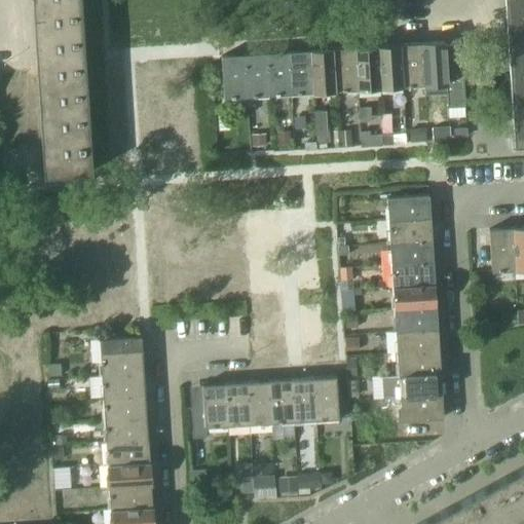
[(38,0),(50,177),(94,174),(81,0),(38,0)]
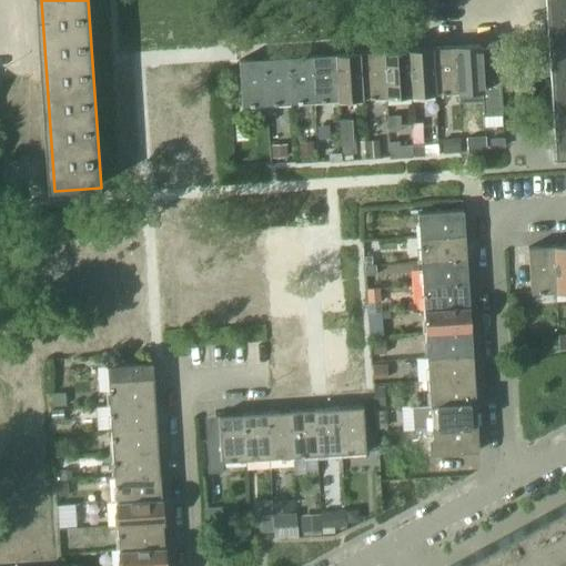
[(565,0),(551,0),(562,158),(565,157),(565,0)]
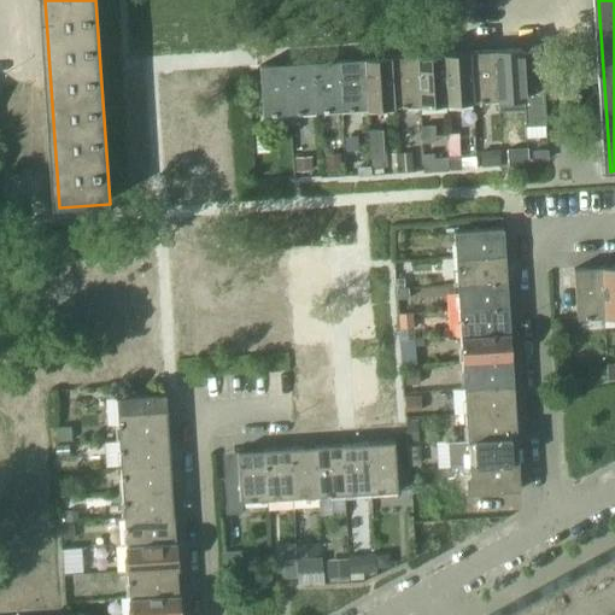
[(523,57),(523,52),(496,53),(499,103),(499,113),(527,111),(527,124),(546,123),(543,56),(523,57)]
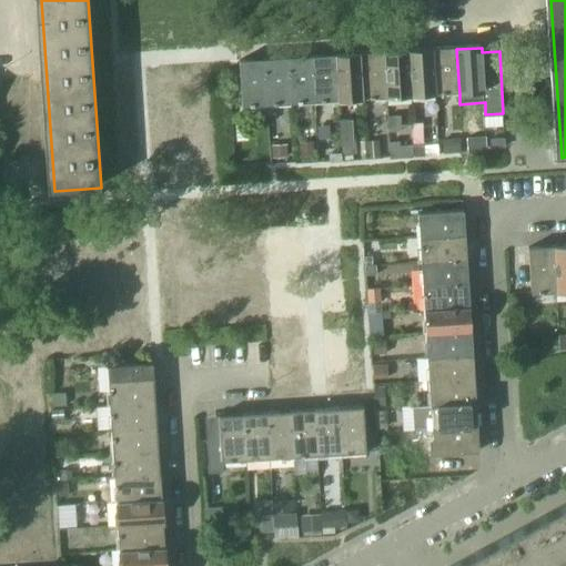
[(456,49),(432,51),(435,95),(460,94),(456,49)]
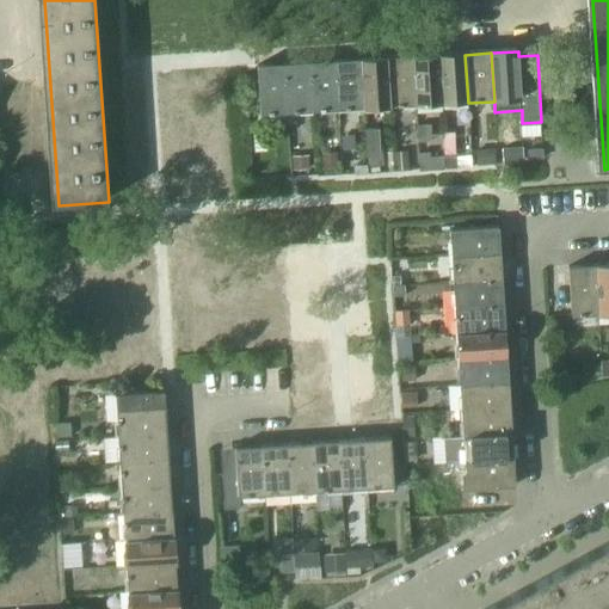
[(465,55),(440,56),(443,105),(468,103),(465,55)]
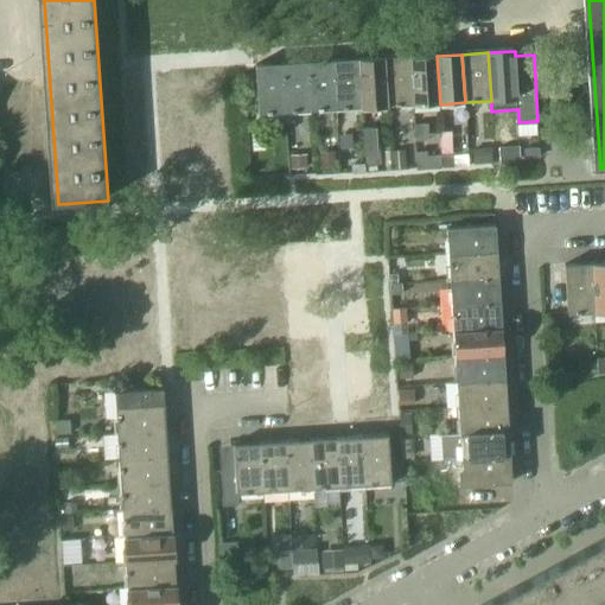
[(437,56),(411,57),(414,106),(440,104),(437,56)]
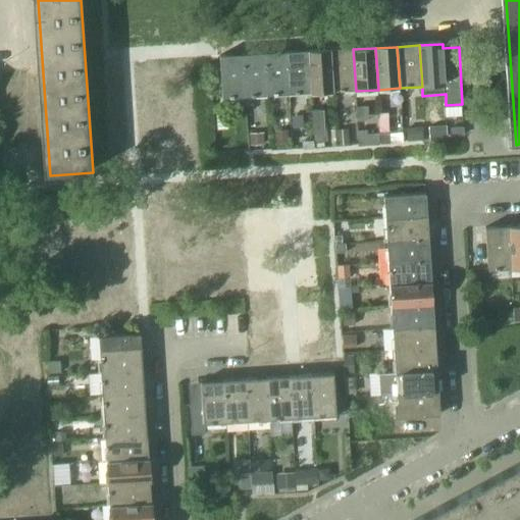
[(353,49),(330,51),(333,93),(356,91),(353,49)]
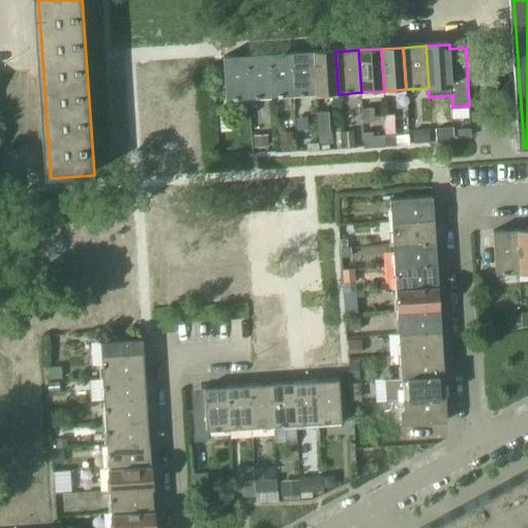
[(335,52),(313,53),(316,95),(339,94),(335,52)]
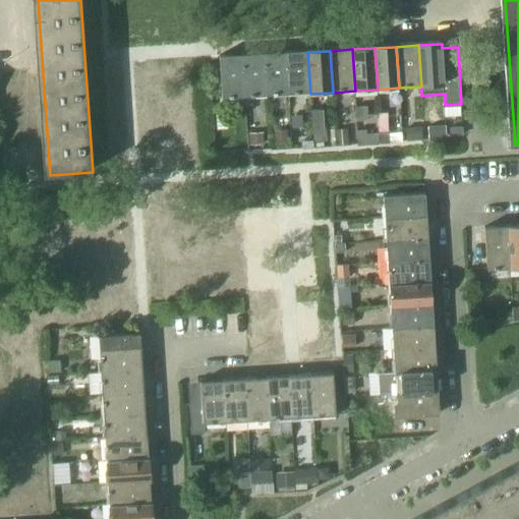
[(307,52),(286,54),(289,95),(310,94),(307,52)]
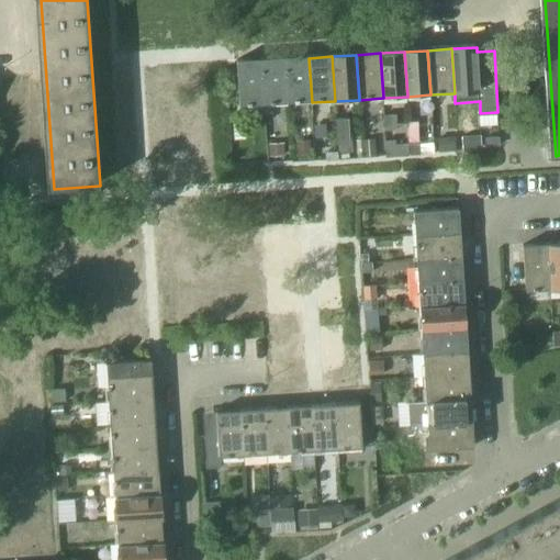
[(309,58),(286,59),(288,104),(312,102),(309,58)]
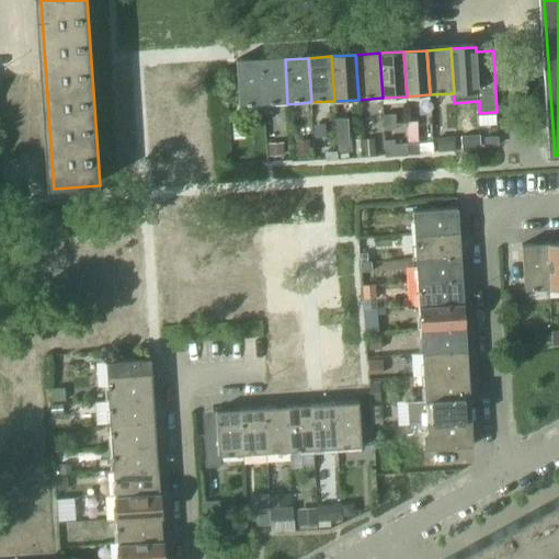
[(285,59),(261,60),(264,105),(287,104),(285,59)]
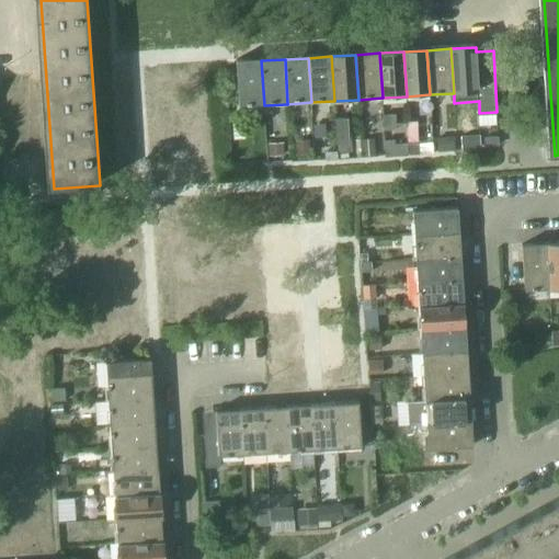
[(261,60),(238,63),(240,107),(264,105),(261,60)]
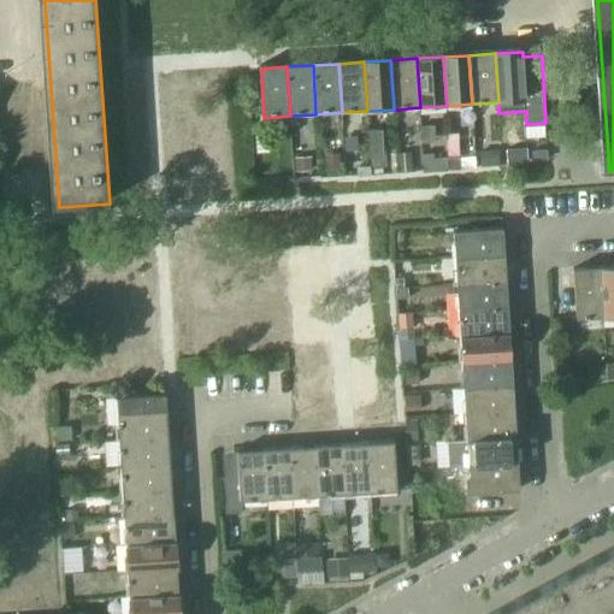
[(259,136),(260,157),(273,155),(272,135),(259,136)]
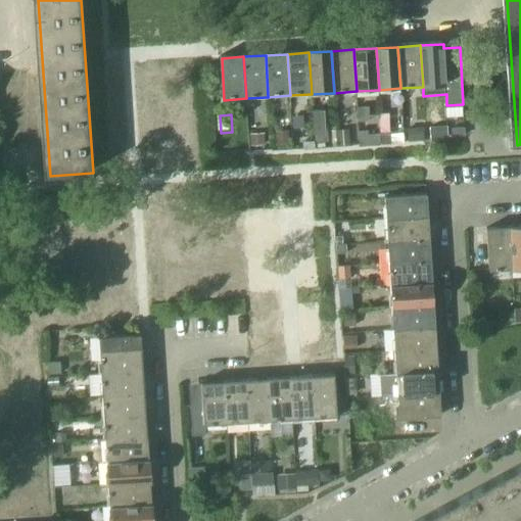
[(425,127),(426,140),(451,138),(448,124),(432,126),(425,127)]
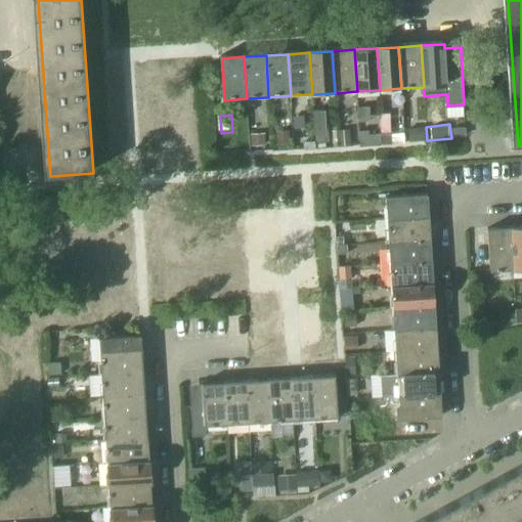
[(428,197),(386,199),(388,221),(429,218),(428,197)]
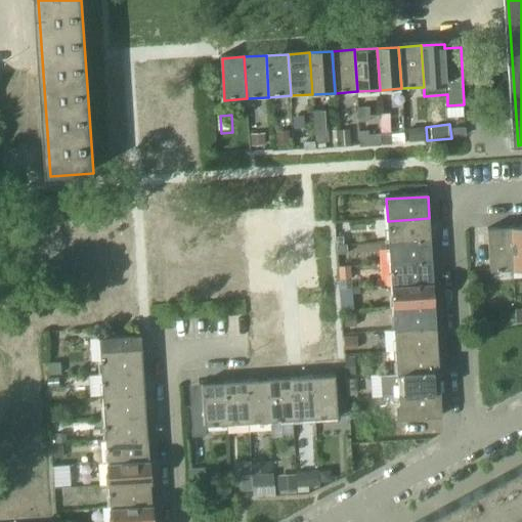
[(429,218),(388,221),(389,244),(431,241),(429,218)]
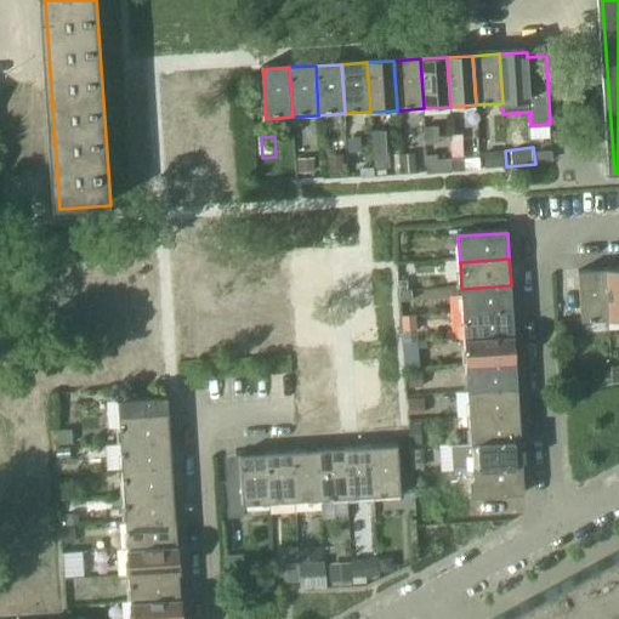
[(618,271),(605,272),(608,322),(618,321),(618,271)]
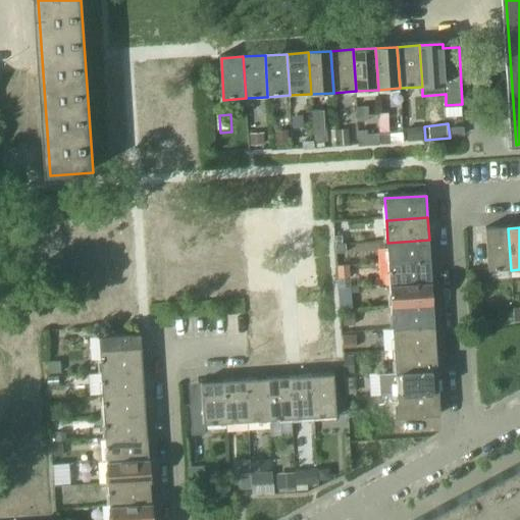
[(508,228),(486,229),(488,271),(511,270),(508,228)]
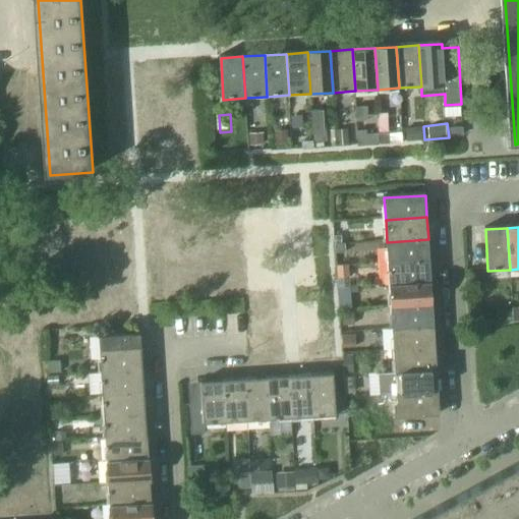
[(428,239),(387,242),(389,264),(429,261),(428,239)]
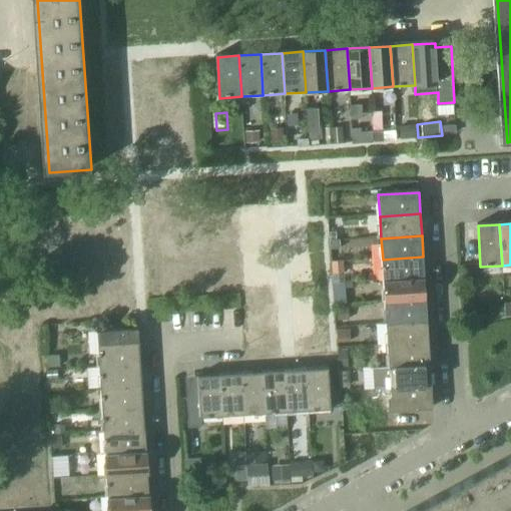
[(423,257),(383,260),(384,282),(425,278),(423,257)]
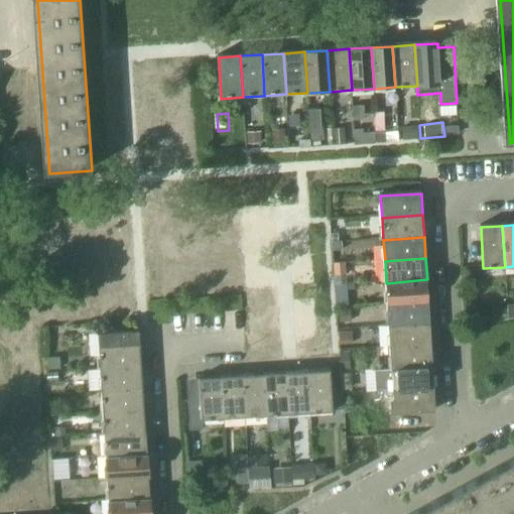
[(427,279),(386,283),(387,304),(428,301),(427,279)]
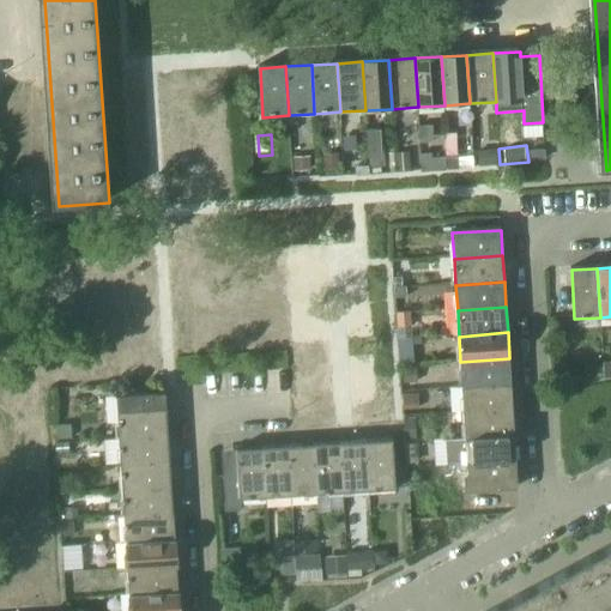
[(509,358),(460,362),(463,388),(512,385),(509,358)]
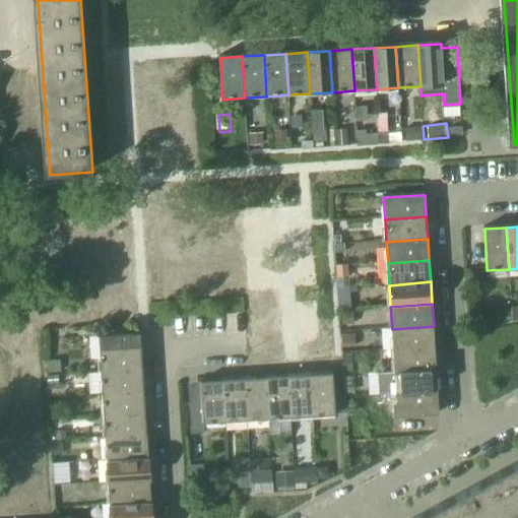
[(434,326),(392,329),(393,351),(435,348),(434,326)]
